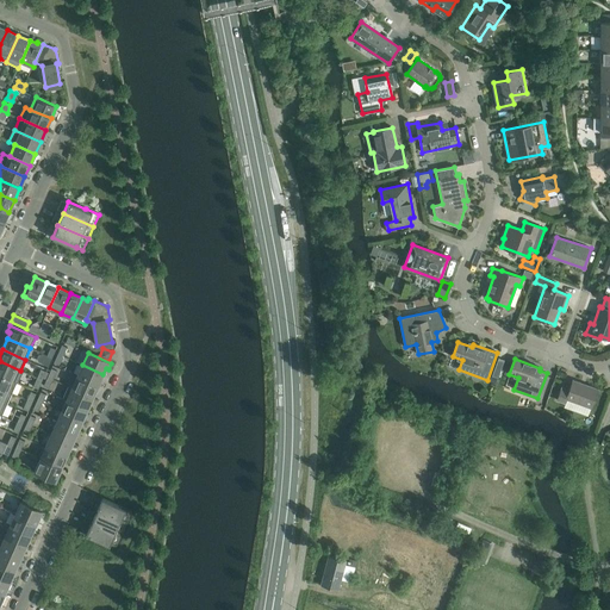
[(23,372),(20,371),(0,361),(0,374),(16,383),(18,383),(23,372)]
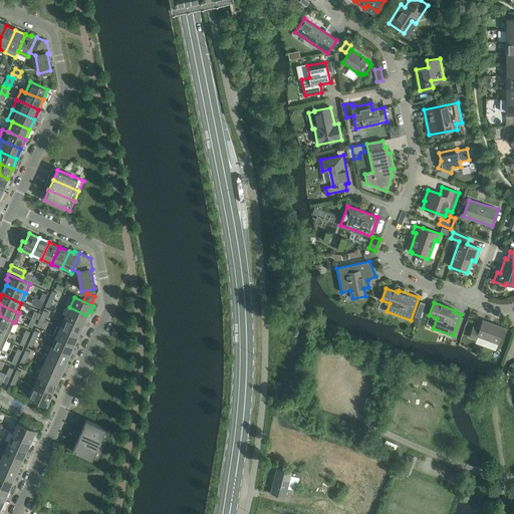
[(65,317),(82,325),(86,315),(69,307),(65,317)]
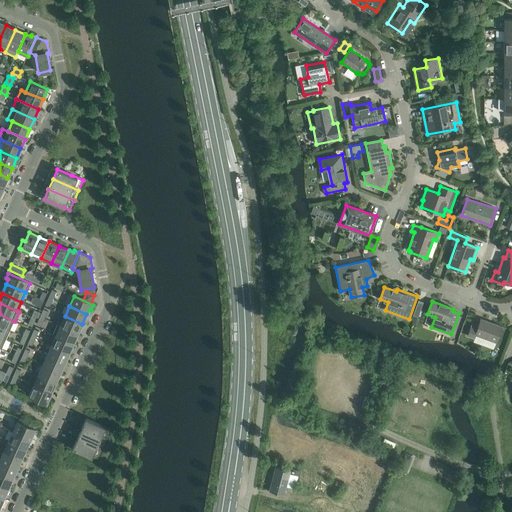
[(13,321),(0,314),(0,325),(9,330),(13,321)]
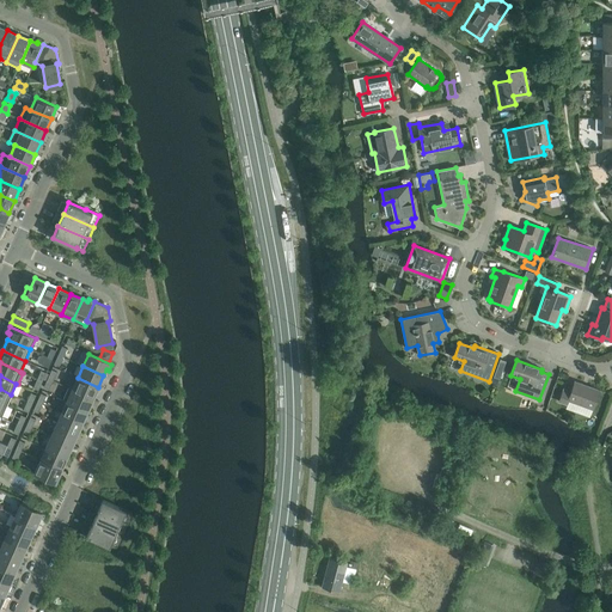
[(72,390),(93,399),(98,387),(78,378),(73,389),(72,390)]
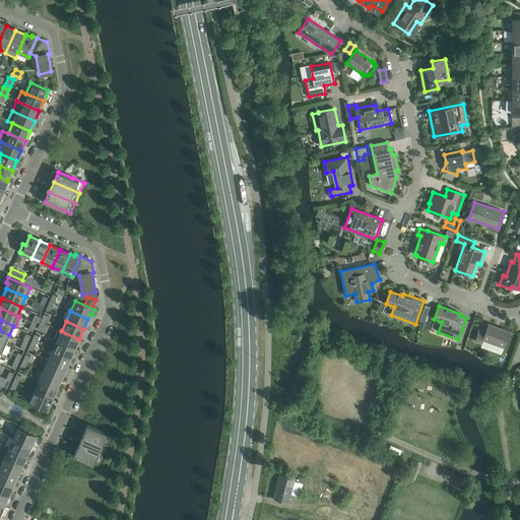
[(479,330),(474,341),(503,351),(504,347),(510,331),(489,324),(485,332),(479,330)]
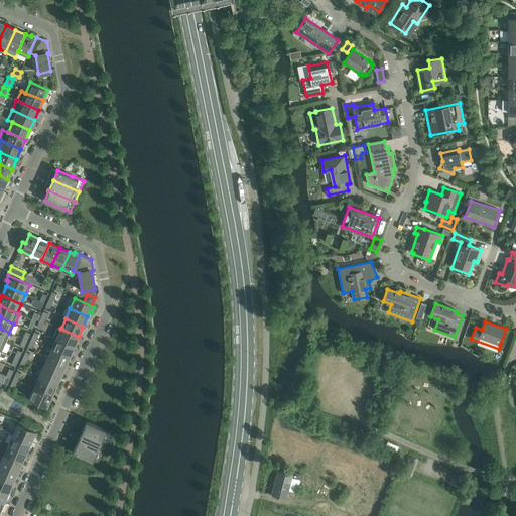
[(61,328),(57,327),(52,338),(56,339),(74,346),(79,337),(60,329),(61,328)]
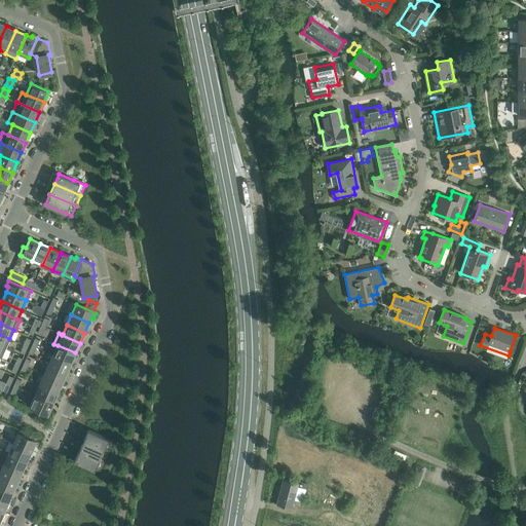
[(9,339),(0,334),(0,345),(5,348),(9,339)]
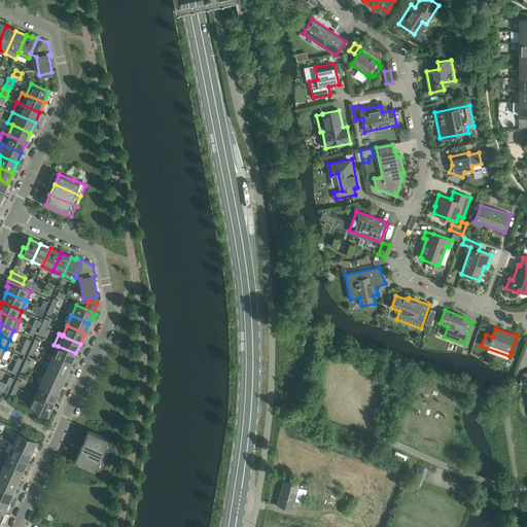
[(53,355),(71,363),(75,353),(58,346),(53,355)]
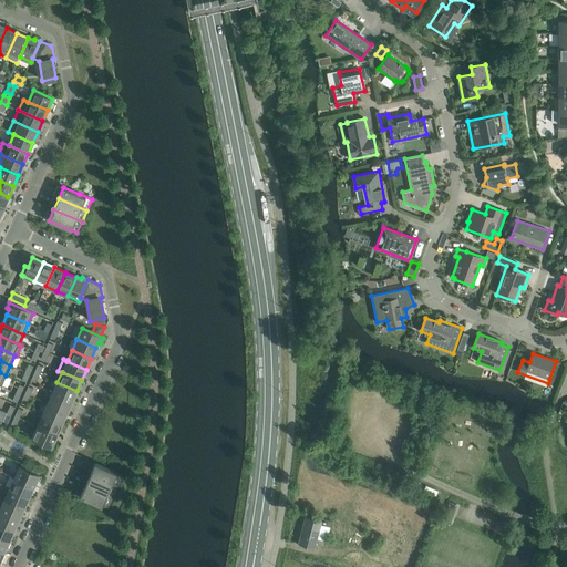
[(52,393),(71,402),(76,391),(57,382),(52,393)]
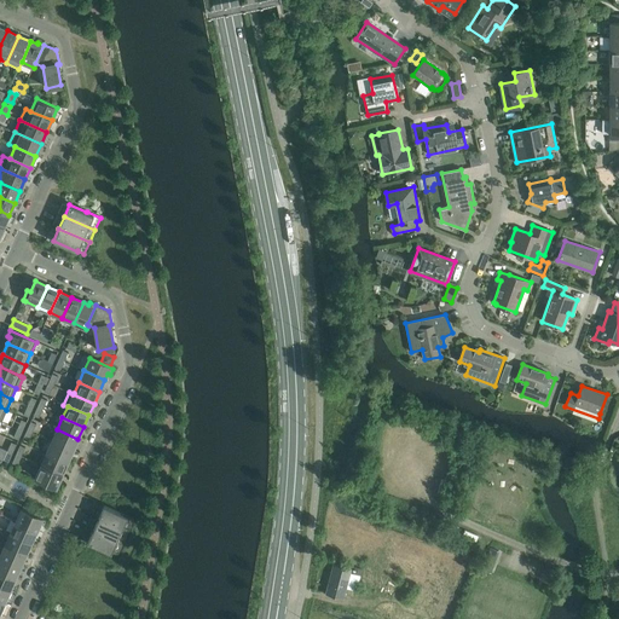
[(52,441),(73,451),(77,439),(57,429),(52,441)]
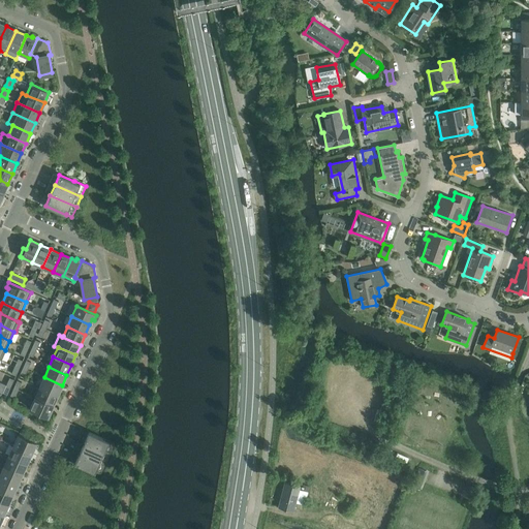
[(39,387),(57,396),(62,385),(44,377),(39,387)]
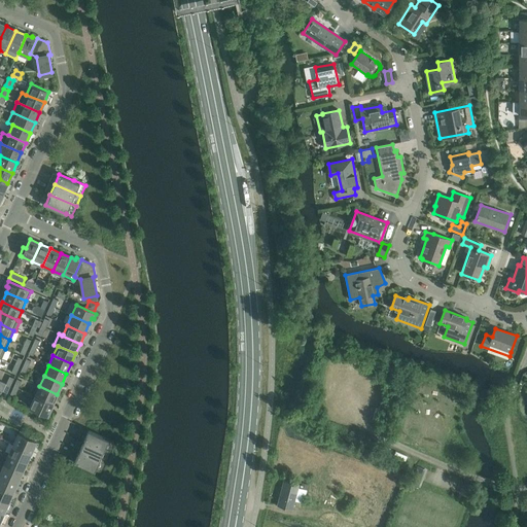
[(35,396),(53,405),(57,394),(39,386),(35,396)]
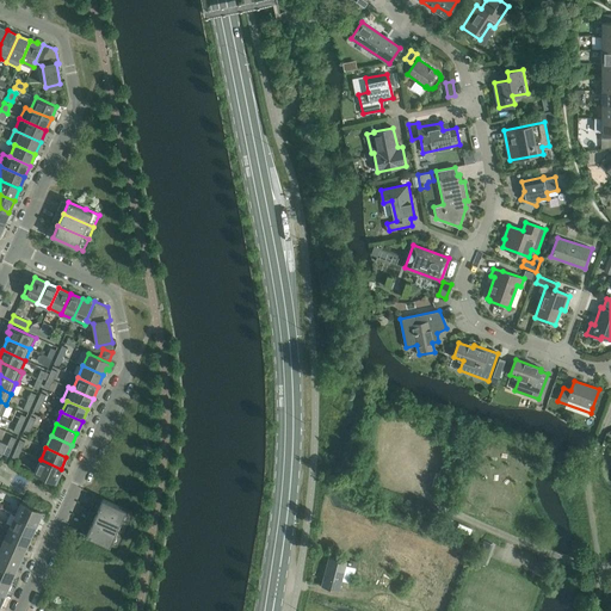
[(35,471),(36,471),(35,475),(43,480),(44,476),(55,481),(61,469),(41,460),(35,471)]
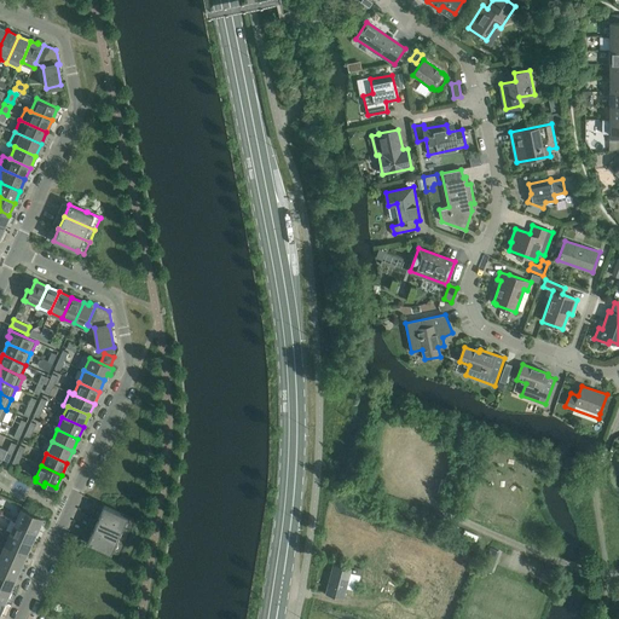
[(121,513),(104,505),(98,518),(128,531),(134,519),(121,513)]
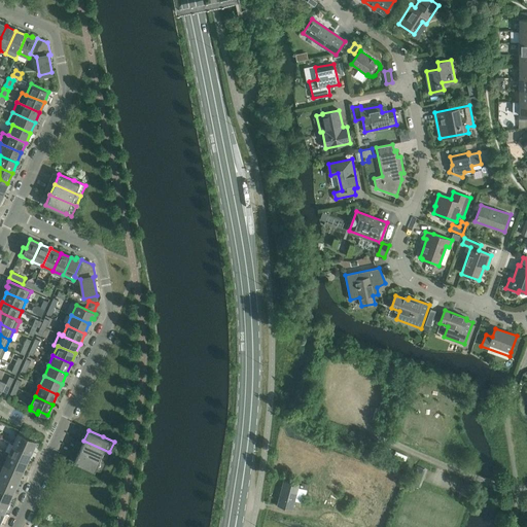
[(20,431),(19,433),(13,444),(31,452),(36,442),(27,437),(28,434),(20,431)]
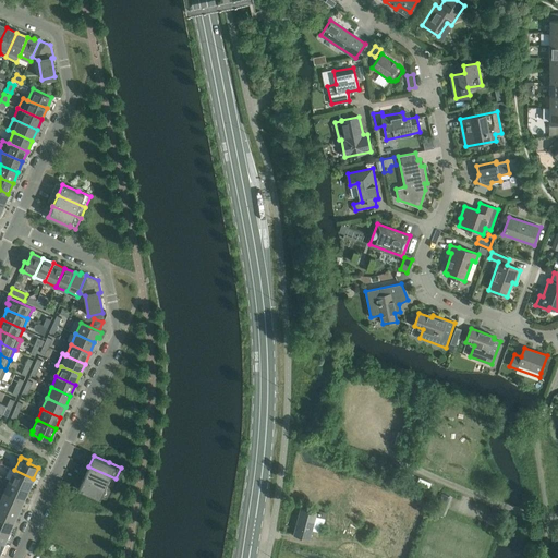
[(84,477),(111,489),(116,478),(88,466),(84,477)]
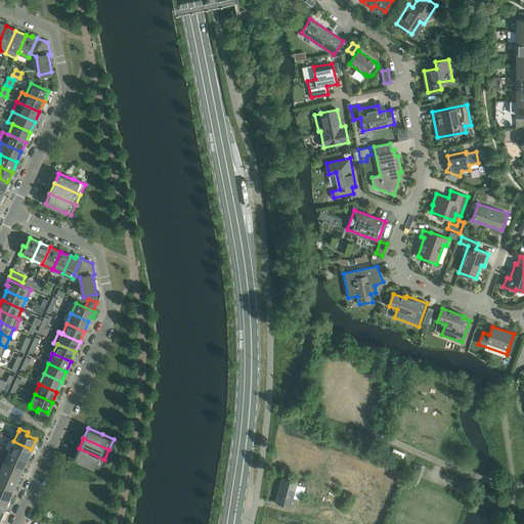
[(9,451),(27,460),(31,449),(13,441),(9,451)]
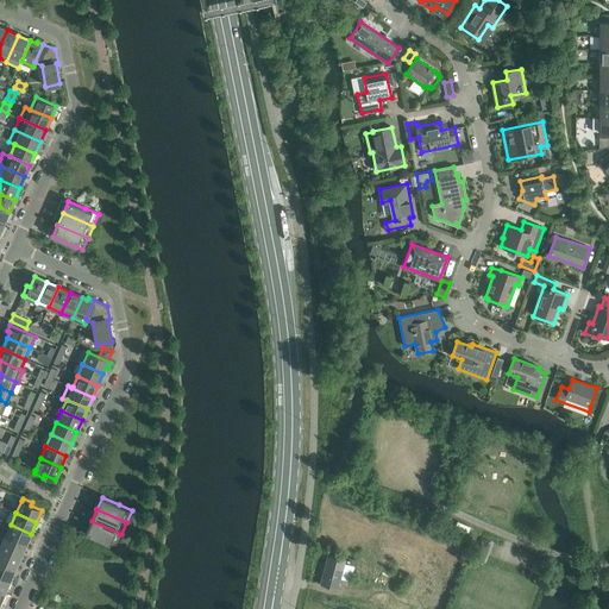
[(86,533),(110,544),(115,546),(121,534),(92,521),(86,533)]
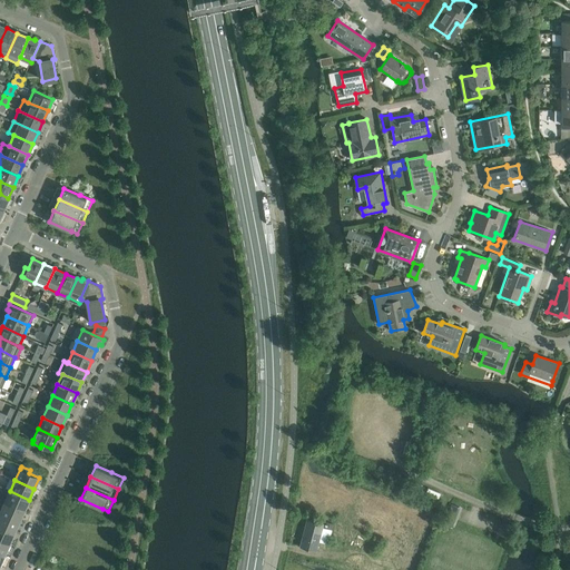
[(5,502),(23,511),(29,500),(10,491),(5,502)]
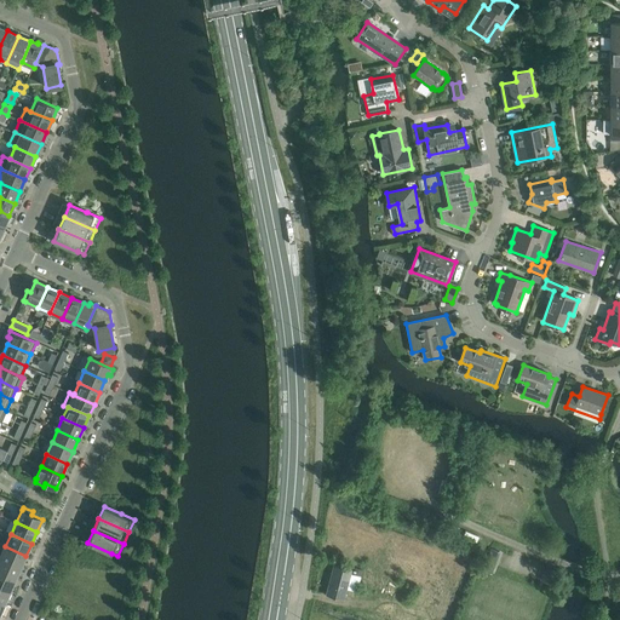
[(0,557),(21,568),(26,556),(5,546),(0,557)]
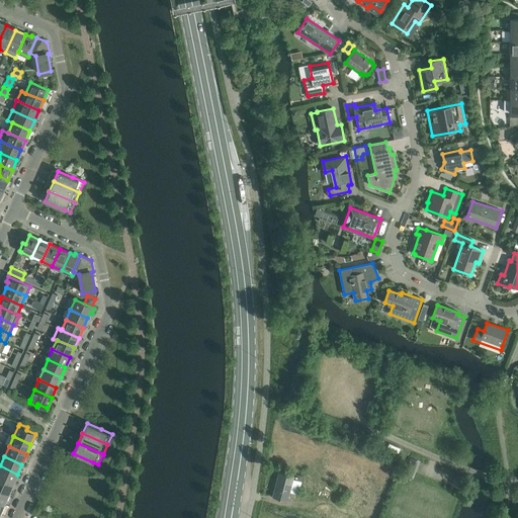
[(0,478),(13,484),(17,475),(0,465),(0,478)]
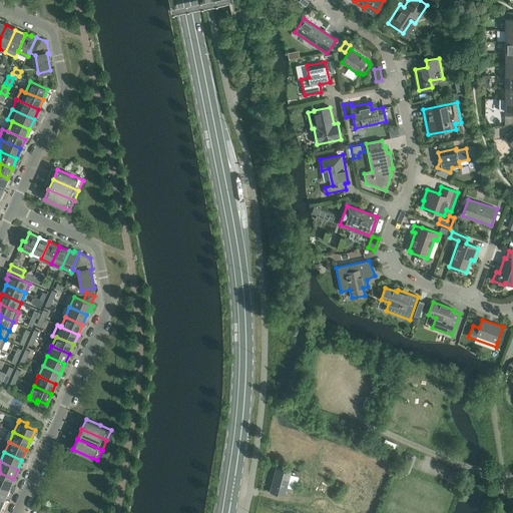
[(270,492),(285,496),(291,471),(277,468),(270,492)]
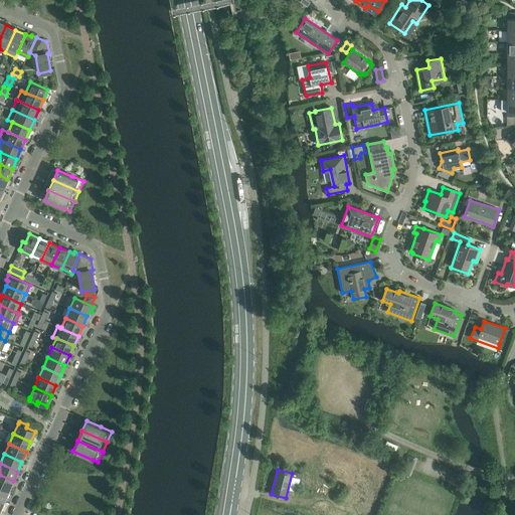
[(0,487),(8,491),(13,481),(0,475),(0,487)]
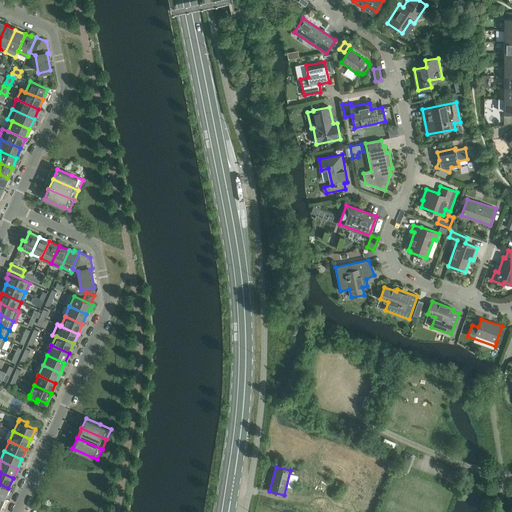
[(0,496),(4,498),(8,488),(0,484),(0,496)]
